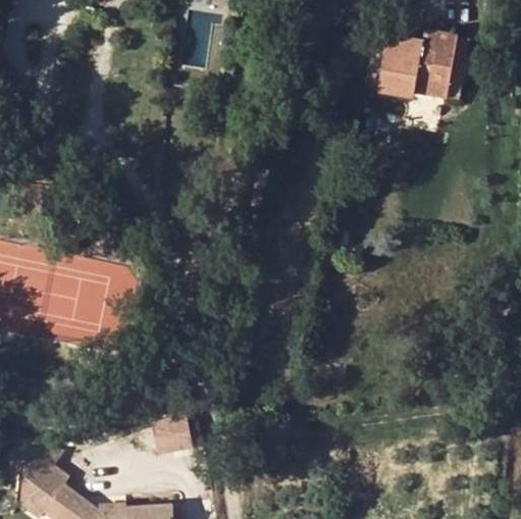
[(413,100),(414,94),(448,99),(455,40),(413,34),(411,44),(372,38),(364,91),(413,100)]
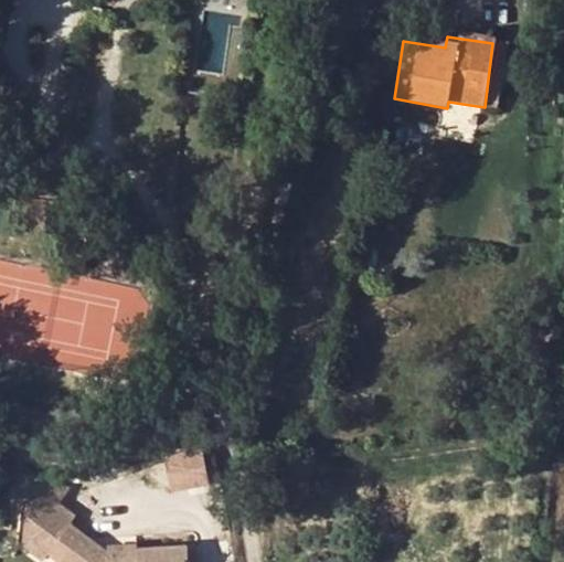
[(403,41),(387,39),(379,97),(394,98),(403,41)]
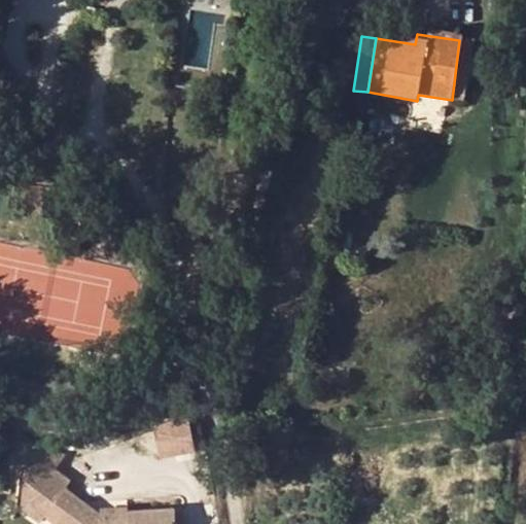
[(459,40),(452,100),(465,101),(474,42),(459,40)]
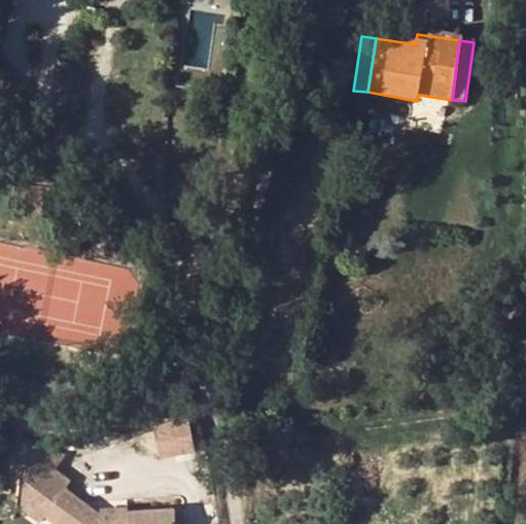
[(195,452),(190,418),(154,422),(159,456),(195,452)]
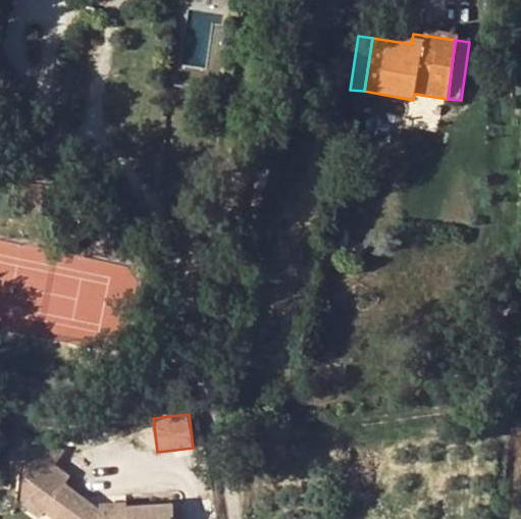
[(30,449),(28,465),(55,469),(66,453),(30,449)]
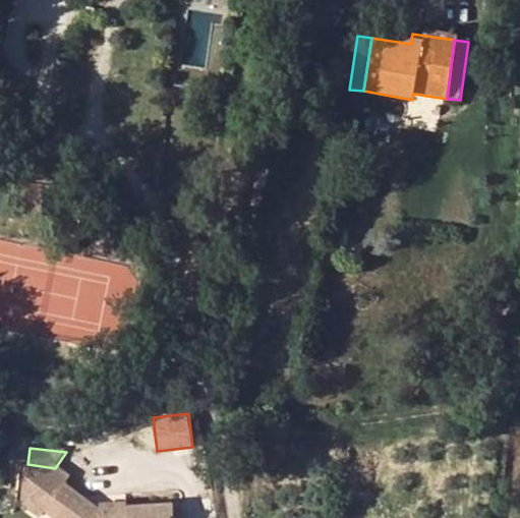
[(129,510),(100,511),(100,508),(65,483),(70,478),(55,468),(27,464),(23,507),(40,517),(45,517),(47,514),(51,517),(171,517),(171,507),(129,510)]
